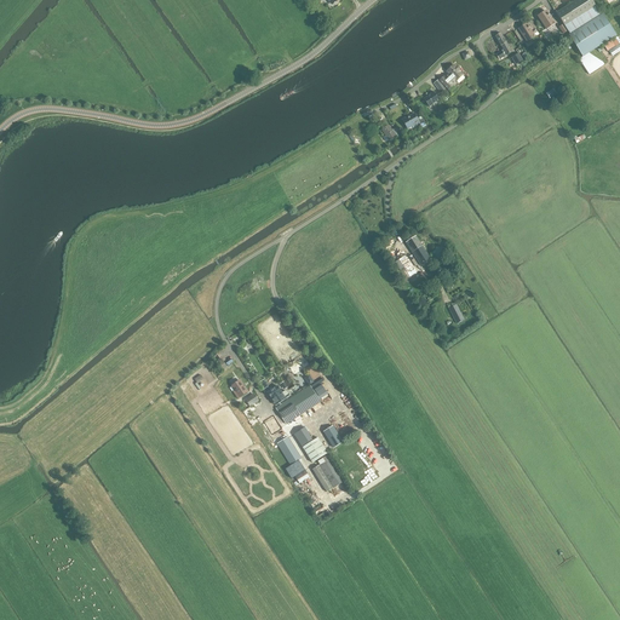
[(580,0),(557,15),(569,34),(601,13),(591,0),(580,0)]
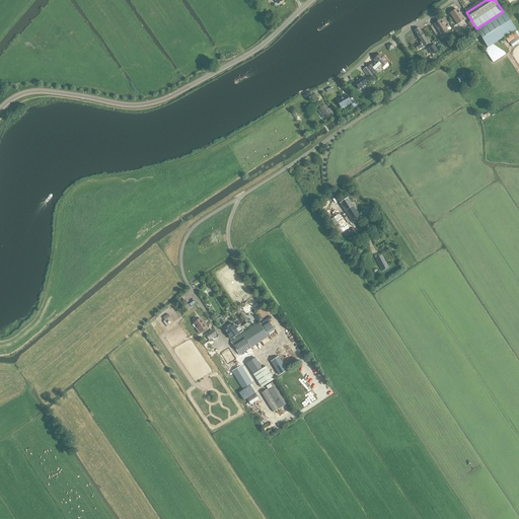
[(457,24),(464,20),(457,9),(450,14),(457,24)]
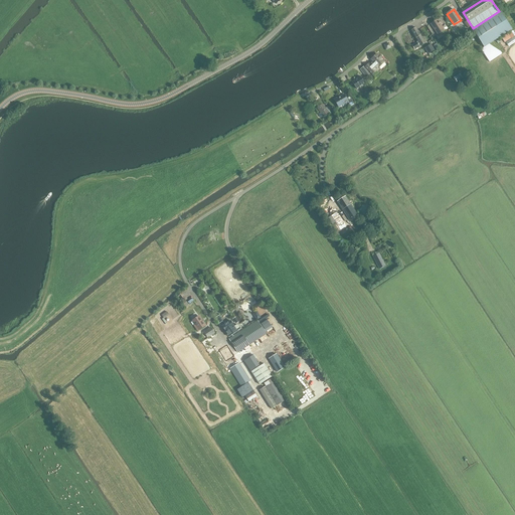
[(484,47),(481,49),(490,62),(502,54),(501,52),(489,44),(512,30),(501,12),(473,29),(484,47)]
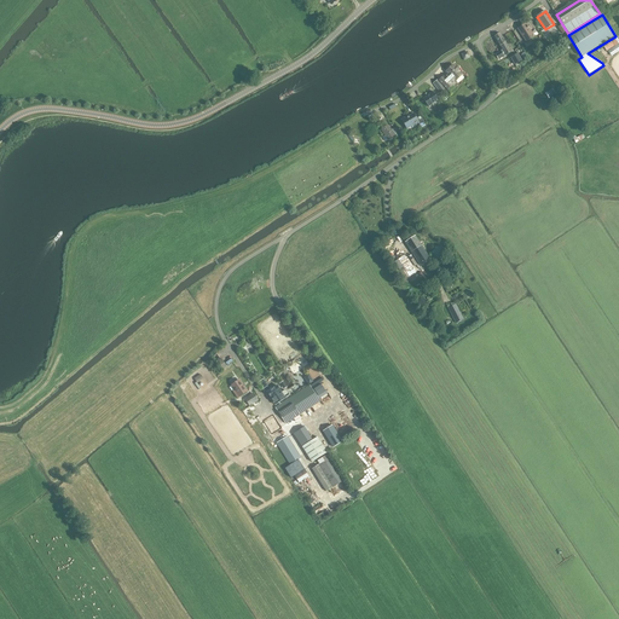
[(532,44),(532,39),(538,35),(536,30),(532,33),(526,24),(513,32),(526,51),(528,48),(527,47),(532,44)]
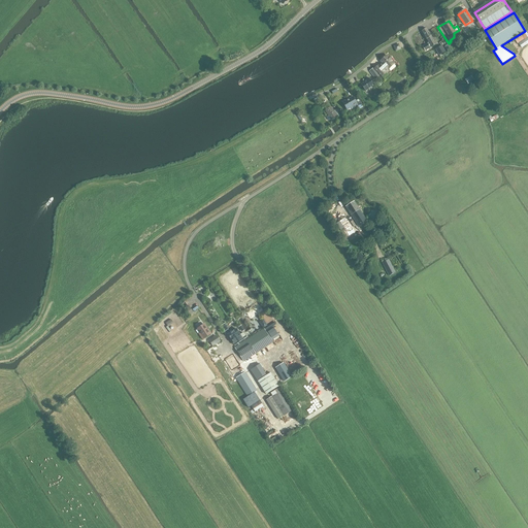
[(425,51),(436,44),(426,29),(422,31),(429,42),(422,46),(425,51)]
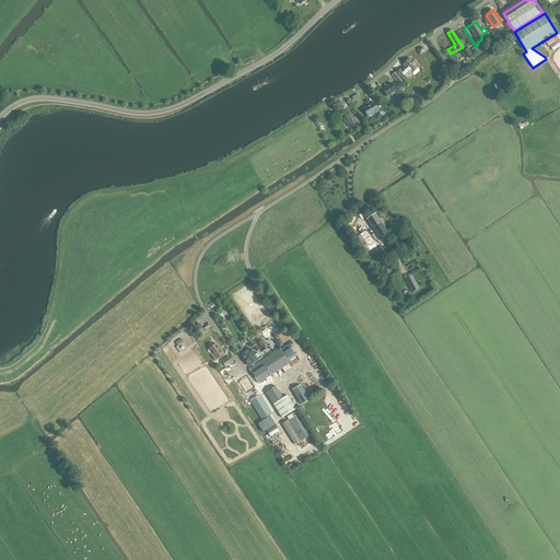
[(550,46),(553,50),(559,46),(559,41),(559,39),(550,46)]
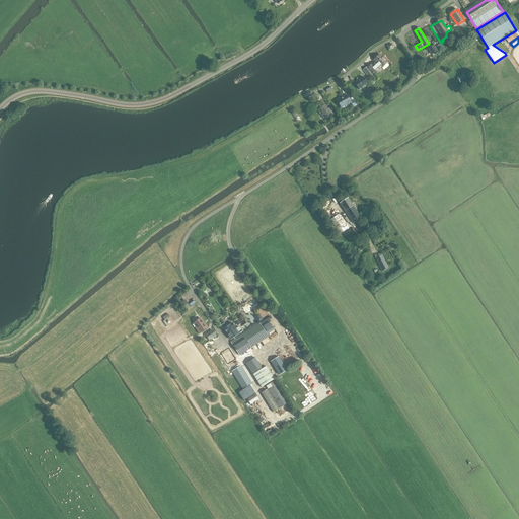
[(372,65),(368,68),(375,75),(379,72),(376,70),(380,67),(381,69),(387,63),(380,55),(374,60),(376,62),(372,65)]
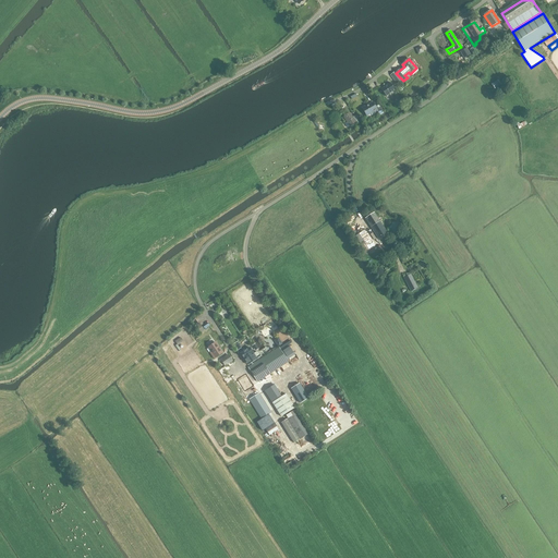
[(398,85),(402,82),(395,72),(390,75),(398,85)]
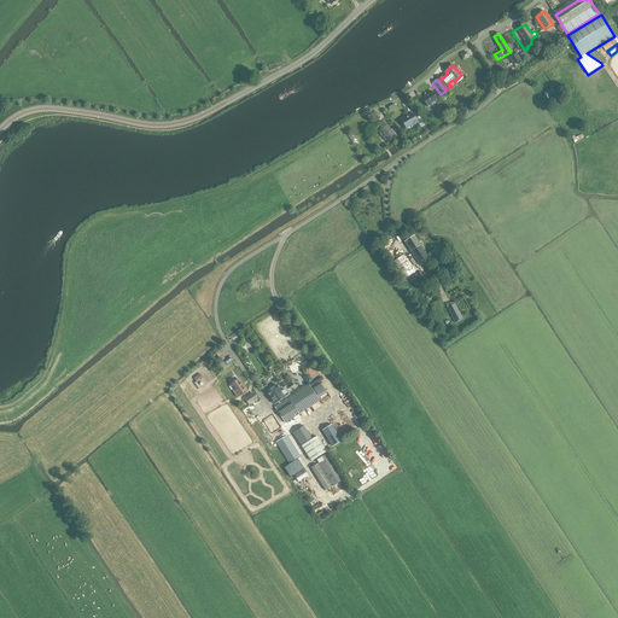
[(427,106),(437,100),(432,92),(423,99),(427,106)]
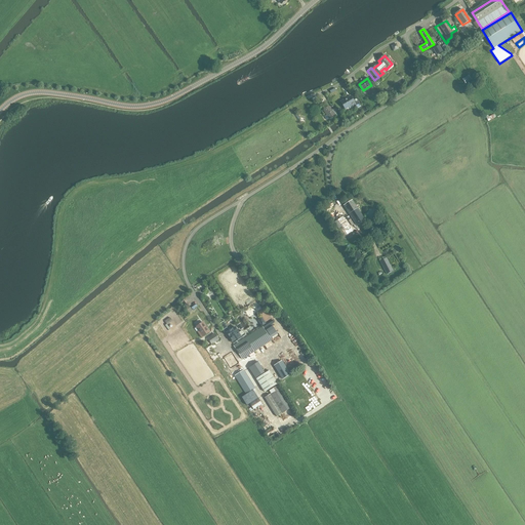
[(355,105),(358,109),(361,107),(357,98),(353,101),(351,96),(345,99),(340,102),(345,110),(350,107),(355,105)]
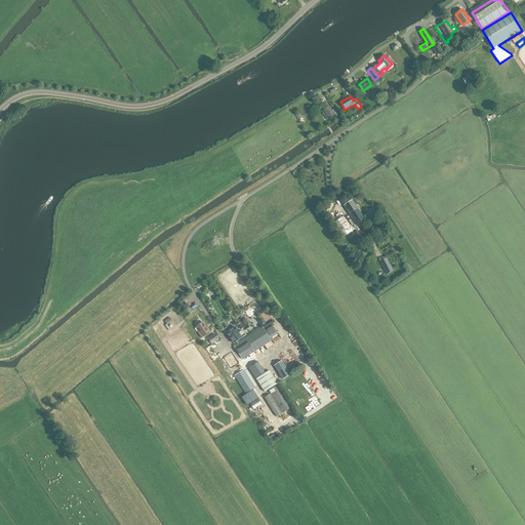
[(329,119),(339,112),(336,108),(331,111),(329,107),(323,110),(329,119)]
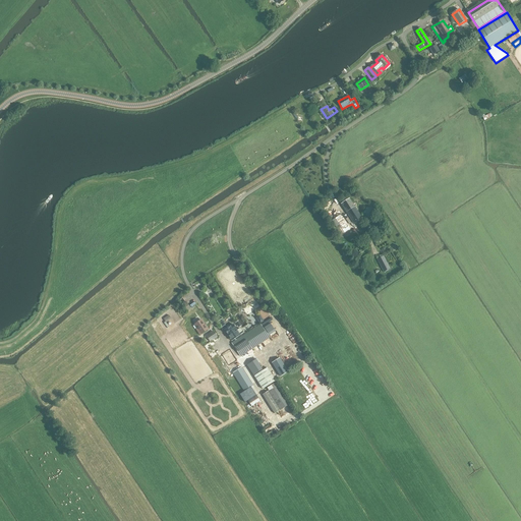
[(353,223),(361,218),(349,199),(341,205),(353,223)]
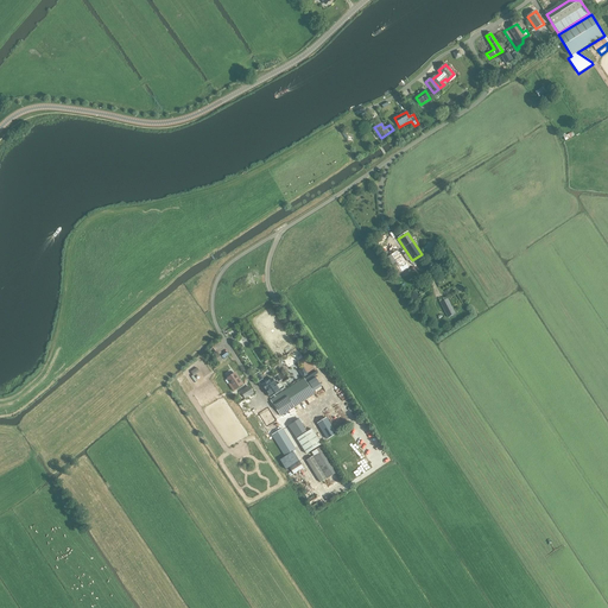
[(435,242),(428,242),(424,249),(428,255),(436,255),(438,248),(435,242)]
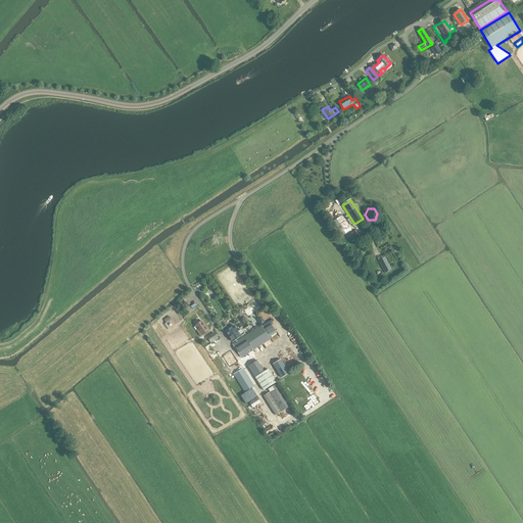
[(342,216),(333,222),(337,229),(341,226),(345,234),(351,230),(342,216)]
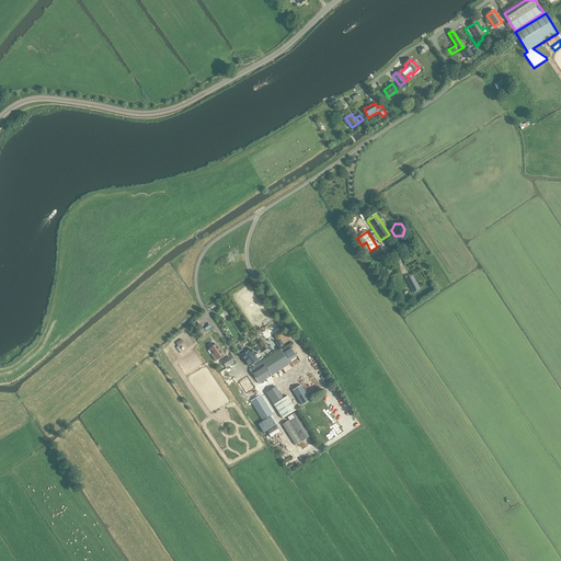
[(395,279),(405,298),(412,295),(411,294),(413,292),(414,293),(419,289),(412,276),(408,279),(410,284),(407,286),(400,276),(395,279)]
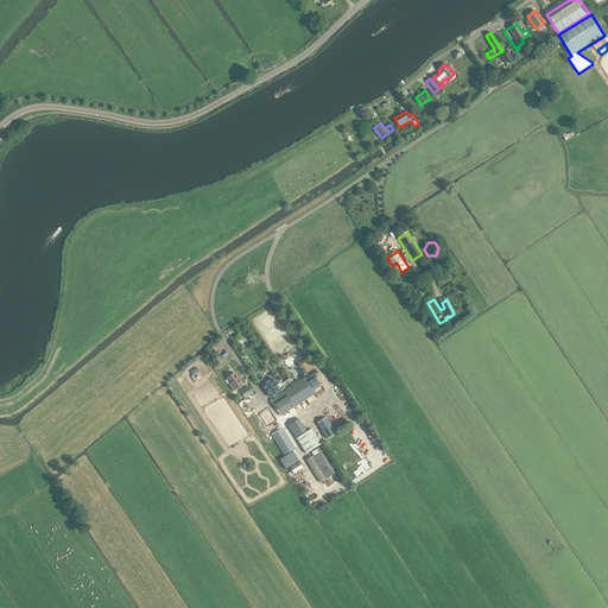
[(235,390),(242,385),(235,374),(227,379),(235,390)]
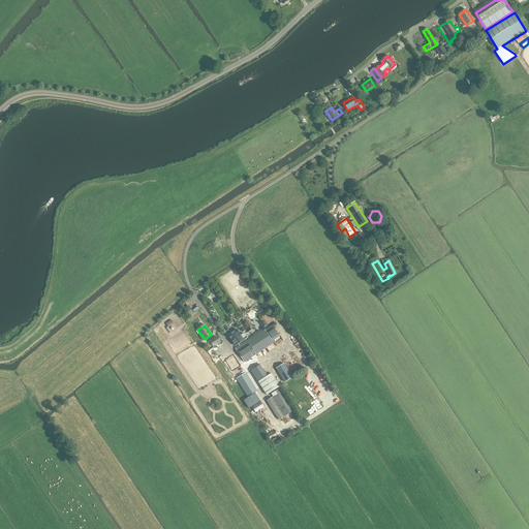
[(228,336),(236,346),(244,341),(243,339),(245,337),(246,336),(244,334),(243,334),(241,336),(237,330),(228,336)]
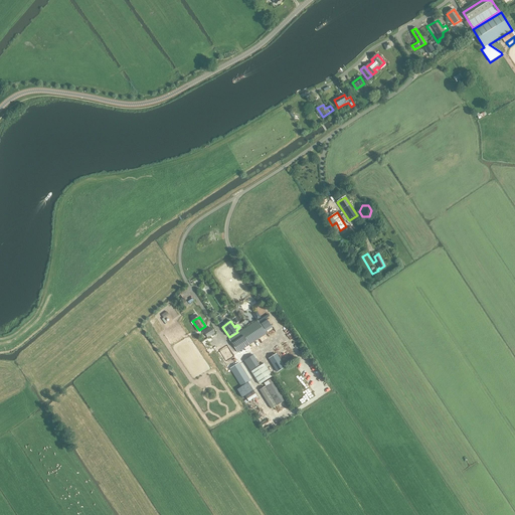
[(258,321),(229,339),(238,352),(267,334),(258,321)]
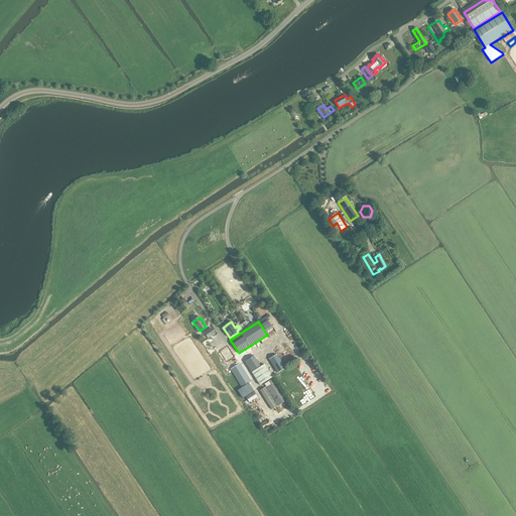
[(204,333),(208,339),(216,335),(211,328),(204,333)]
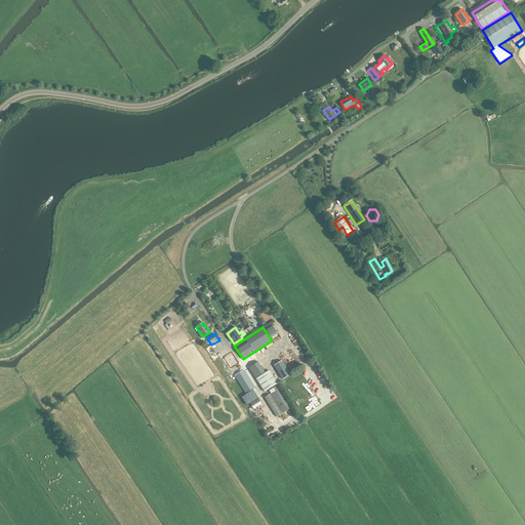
[(225,357),(231,367),(238,362),(231,353),(225,357)]
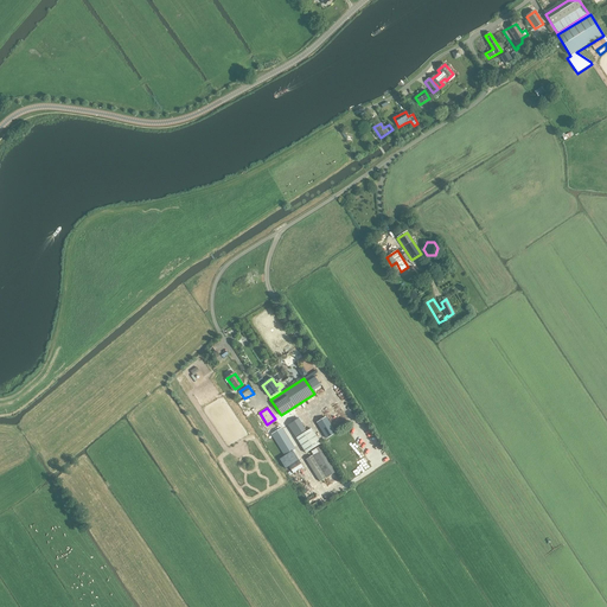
[(315,423),(326,440),(337,434),(326,417),(315,423)]
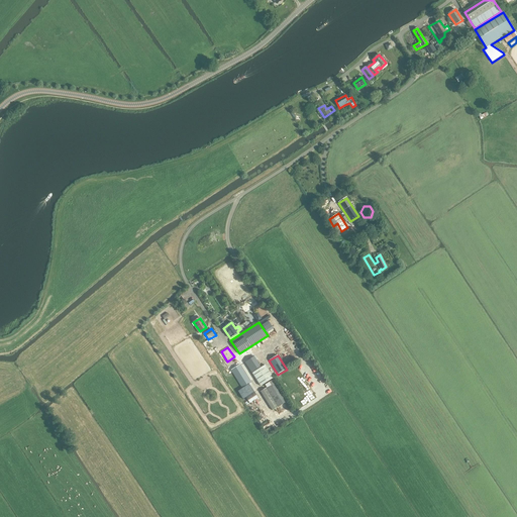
[(253,357),(245,363),(251,373),(261,367),(253,357)]
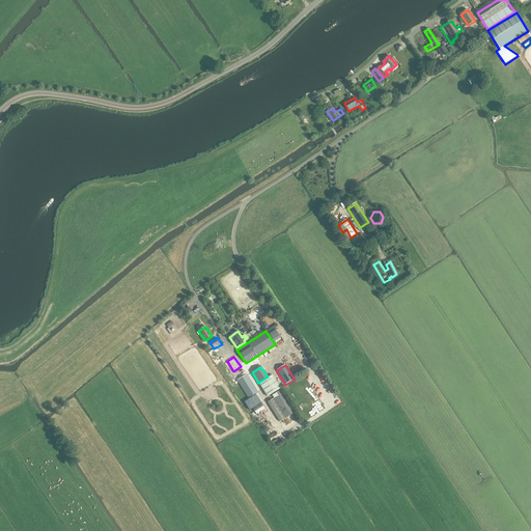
[(256,394),(258,393),(247,374),(238,381),(249,399),(256,394)]
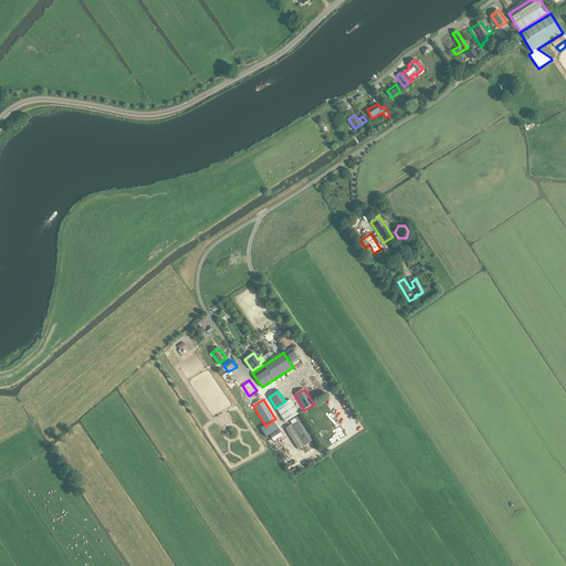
[(290,399),(276,409),(285,422),(300,413),(290,399)]
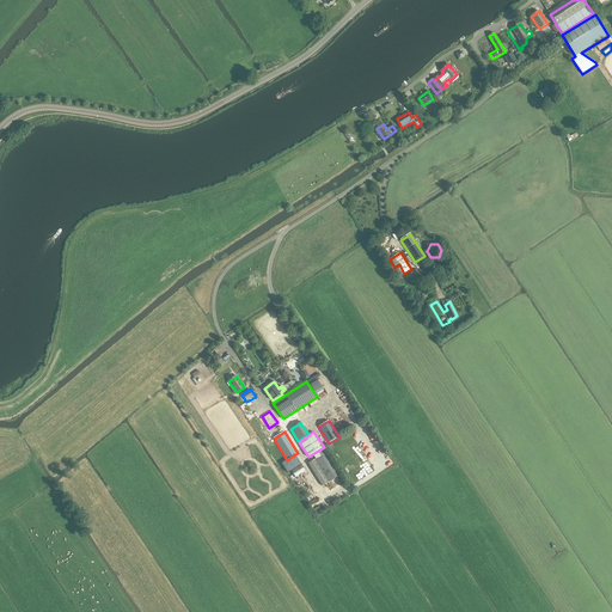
[(324,450),(314,456),(317,459),(310,464),(324,485),(341,475),(324,450)]
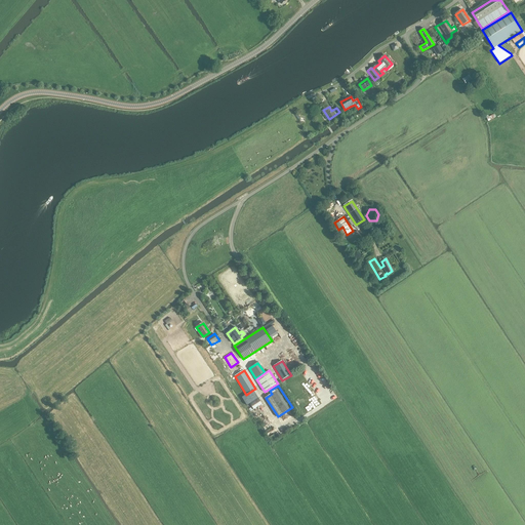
[(246,395),(242,398),(247,405),(249,404),(250,404),(258,398),(253,391),(255,389),(253,390),(246,395)]
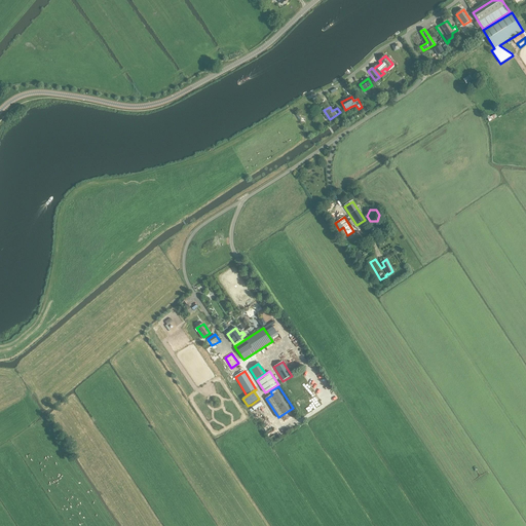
[(263,405),(259,399),(251,405),(254,411),(263,405)]
